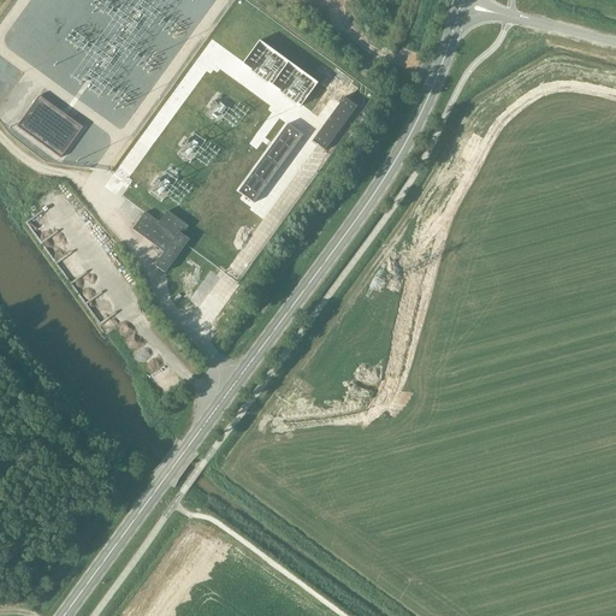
[(249,104),(255,94),(248,89),(242,99),(249,104)]
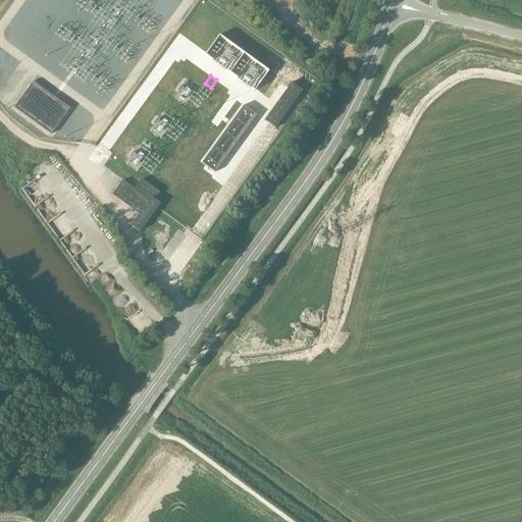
[(33,82),(13,108),(50,135),(69,108),(33,82)]
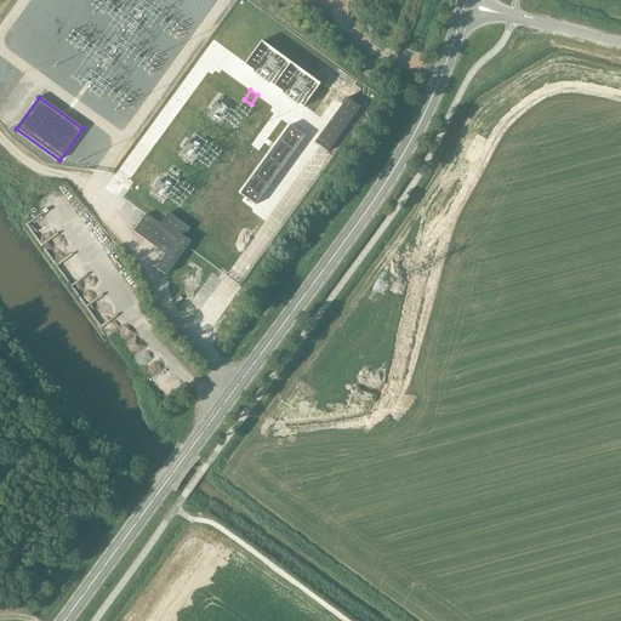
[(347,98),(314,143),(326,153),(360,107),(347,98)]
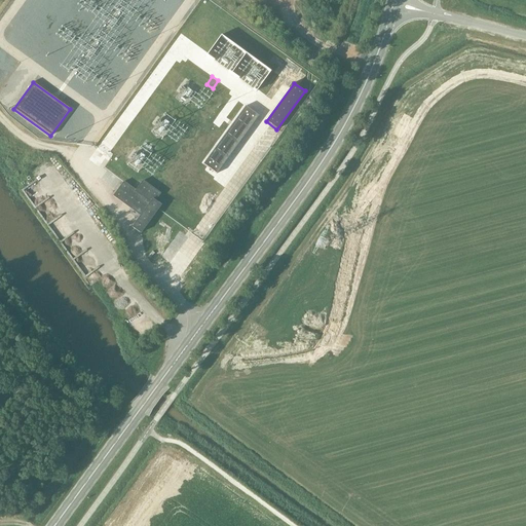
[(258,116),(245,106),(202,164),(216,174),(258,116)]
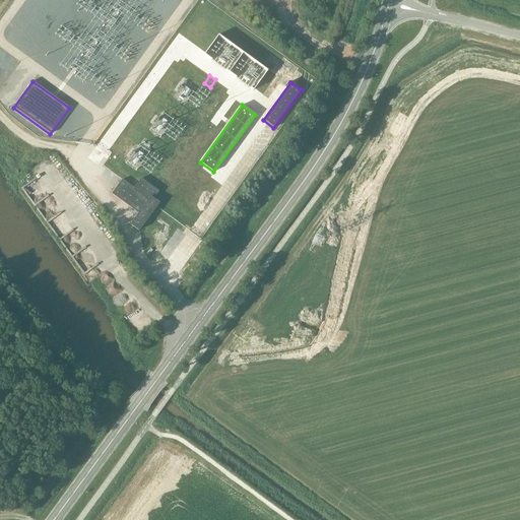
[(154,139),(169,124),(164,119),(157,125),(153,122),(145,130),(154,139)]
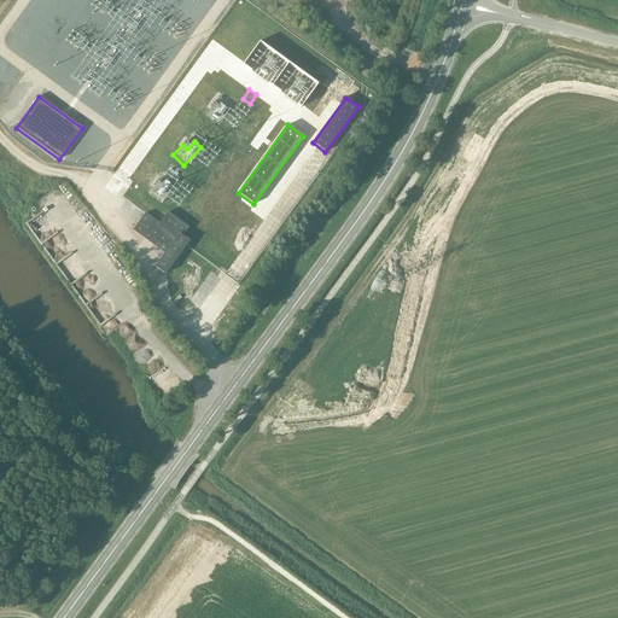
[(158,175),(145,197),(157,205),(172,182),(158,175)]
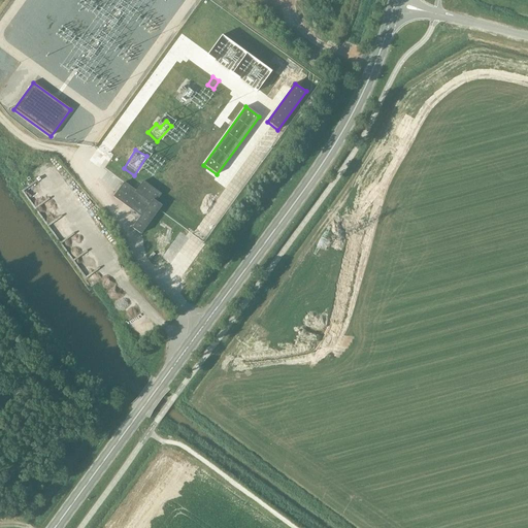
[(131,227),(140,234),(158,209),(161,204),(155,200),(160,192),(141,179),(135,190),(123,180),(111,196),(139,216),(131,227)]
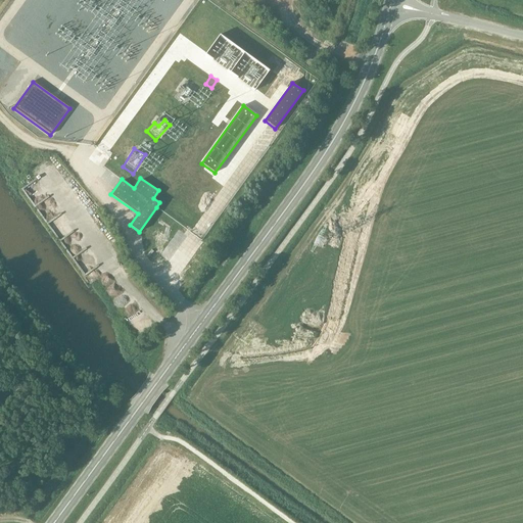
[(174,224),(187,231),(190,225),(177,218),(174,224)]
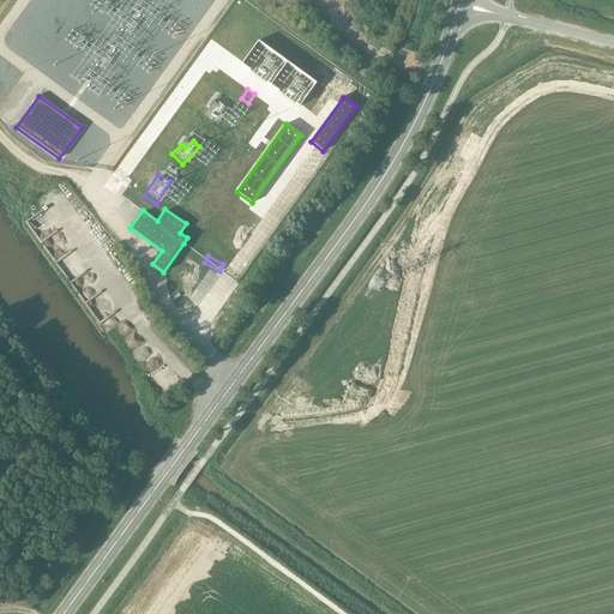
[(191,305),(198,312),(211,299),(205,292),(191,305)]
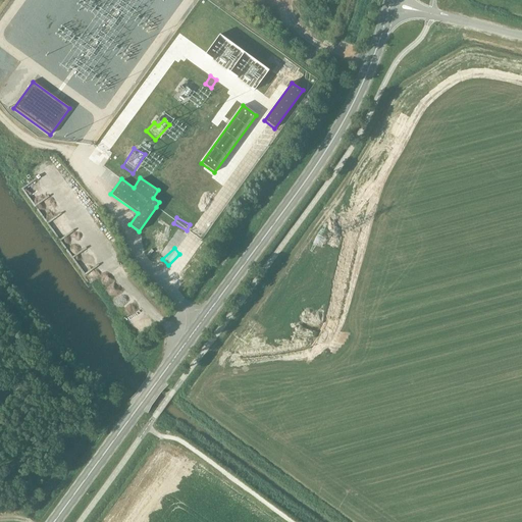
[(70,257),(81,273),(94,265),(84,250),(70,257)]
